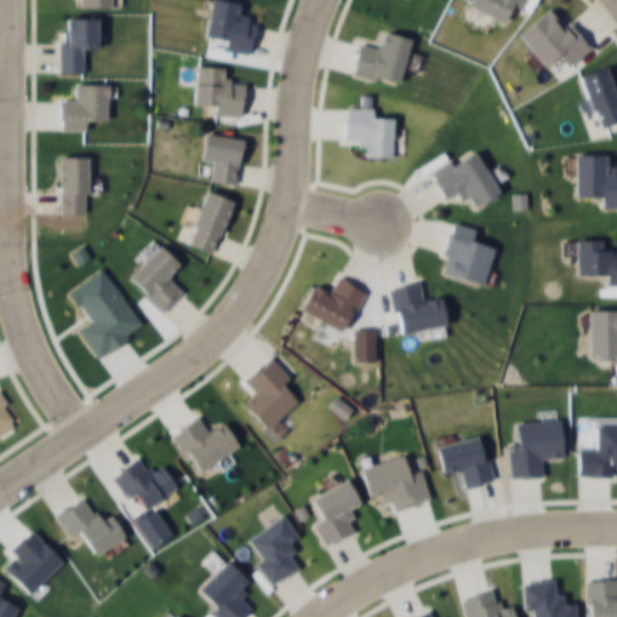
[(74,0),(75,10),(115,9),(115,0),(74,0)]
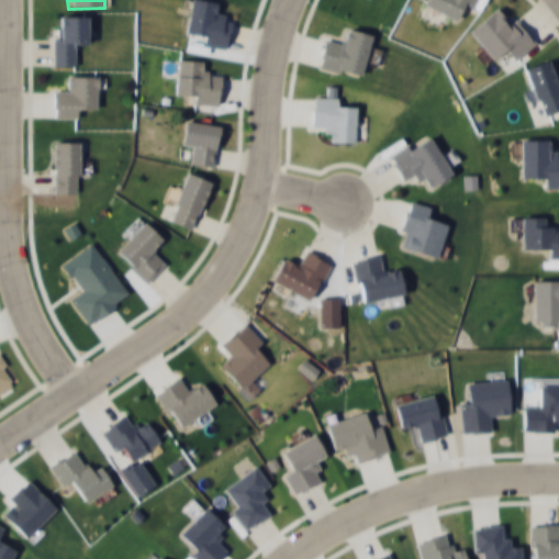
[(192,0),(188,33),(209,36),(207,48),(231,52),(235,18),(220,15),(221,3),(199,0),(192,0)]
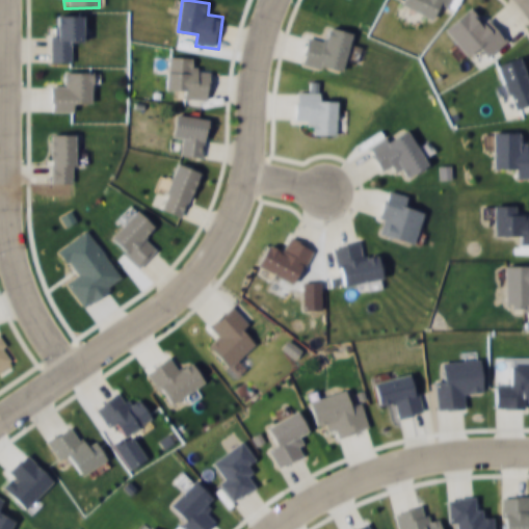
[(406,0),(403,7),(432,22),(439,9),(448,14),(454,0),(406,0)]
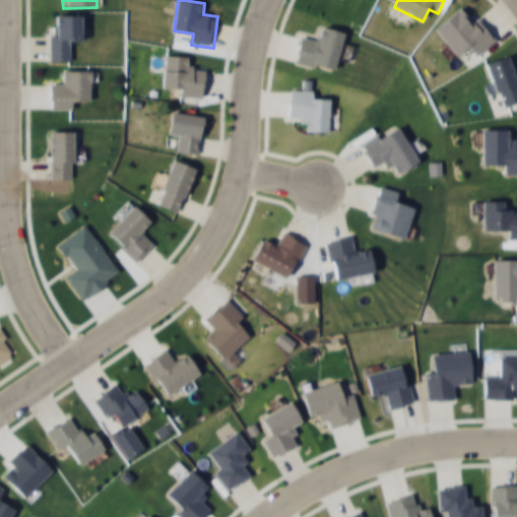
[(460,60),(471,51),(477,59),(499,42),(474,13),(468,17),(461,9),(436,30),(460,60)]
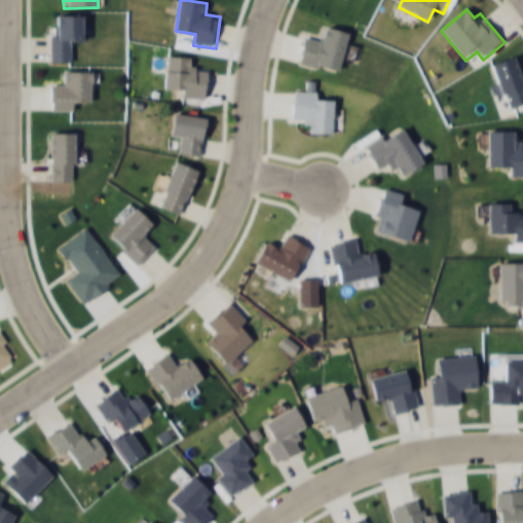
[(52,64),(73,64),(73,42),(84,42),(84,16),(52,16),(52,64)]
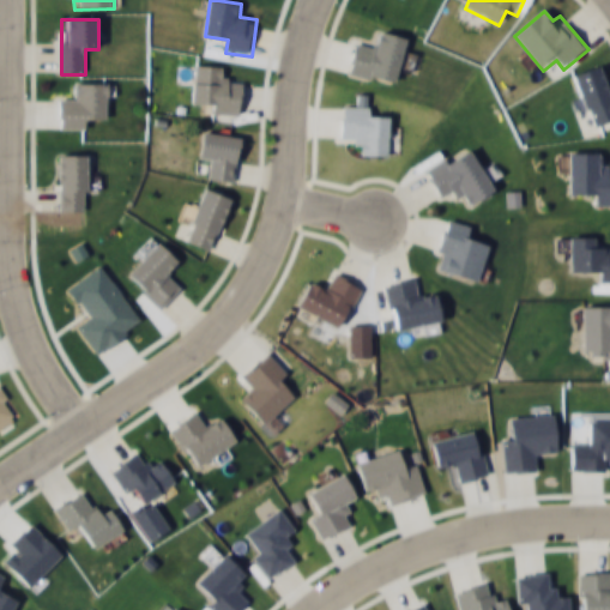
[(399,88),(408,38),(381,34),(379,47),(357,42),(351,78),(399,88)]
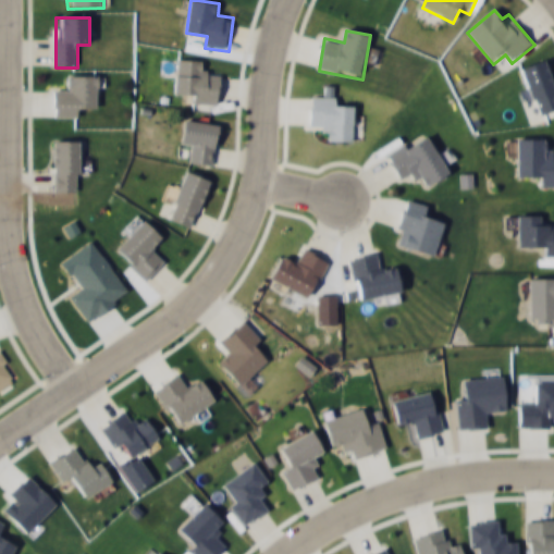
[(220,107),(222,74),(208,73),(209,62),(179,60),(176,98),(196,99),(196,106),(220,107)]
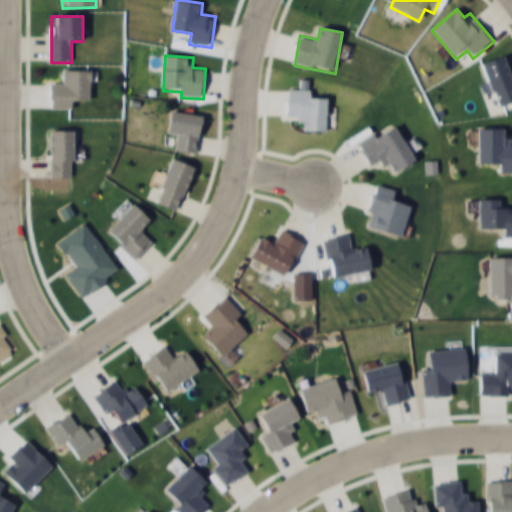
[(511,70),(507,55),(484,62),(490,82),(483,84),(486,96),(496,93),(500,109),(511,105),(511,70)]
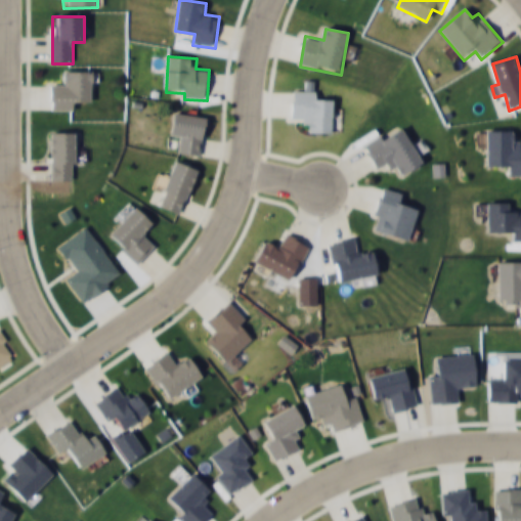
[(74,113),(74,102),(93,102),(93,82),(99,82),(99,72),(63,73),(63,82),(52,82),(52,113),(74,113)]
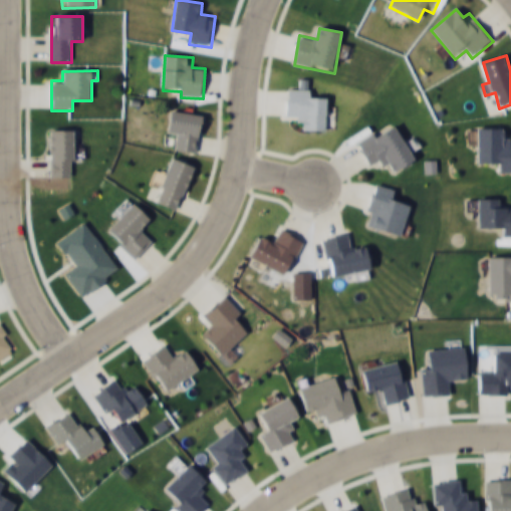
[(327,100),(312,100),(312,90),(286,90),(286,128),(327,129),(327,100)]
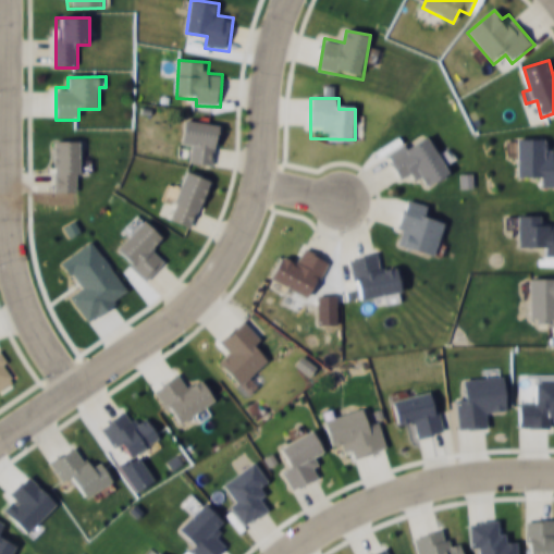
[(222,126),(186,121),(183,149),(194,150),(191,165),(216,170),(222,126)]
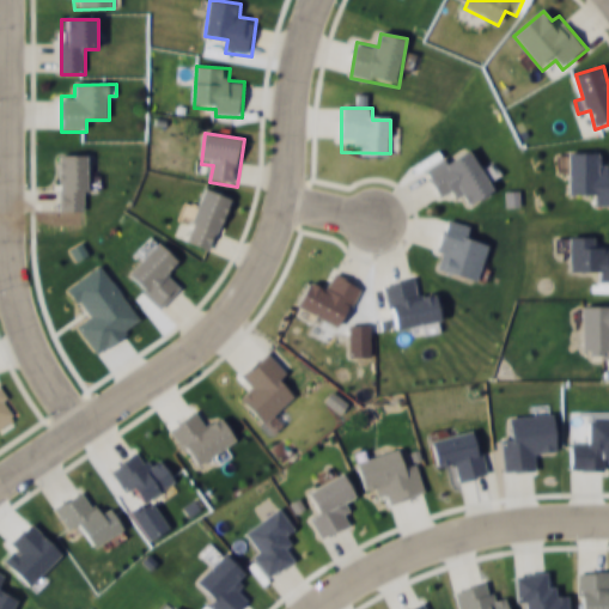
[(426,170),(444,205),(460,198),(466,208),(494,194),(472,147),(426,170)]
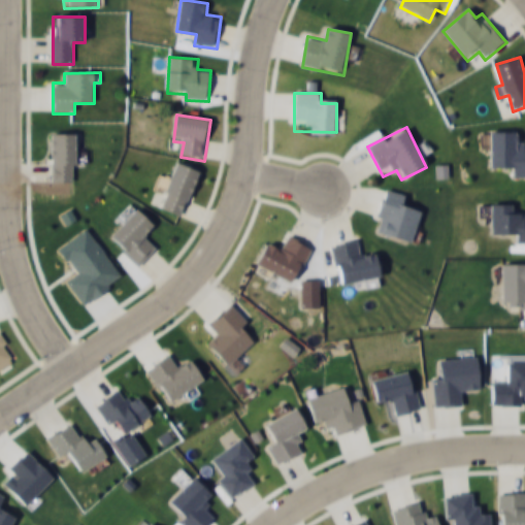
[(524,143),(517,143),(517,132),(491,132),(491,168),(514,168),(514,178),(524,178),(524,143)]
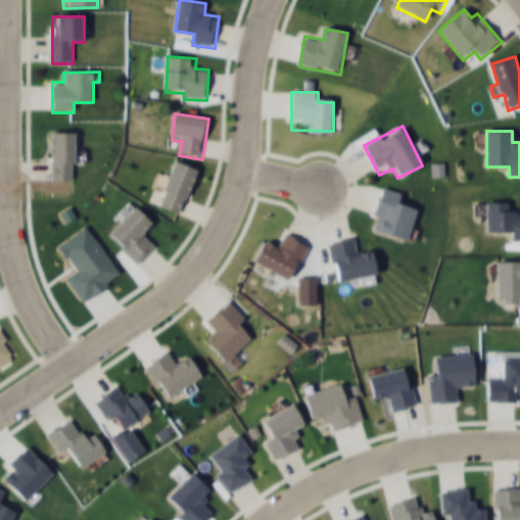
[(78,182),(78,133),(51,133),(51,182),(78,182)]
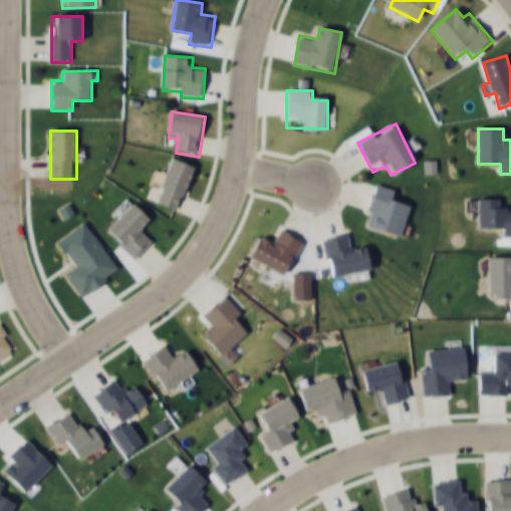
[(155,204),(179,213),(196,167),(171,158),(155,204)]
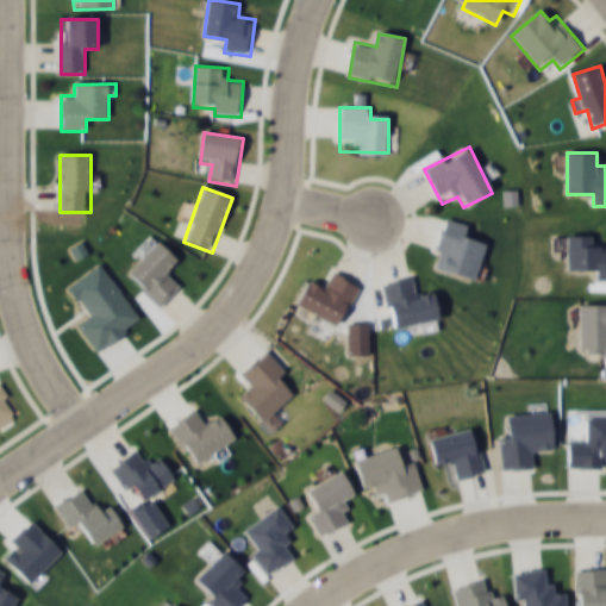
[(432,269),(478,281),(487,245),(466,239),(469,226),(447,219),(432,269)]
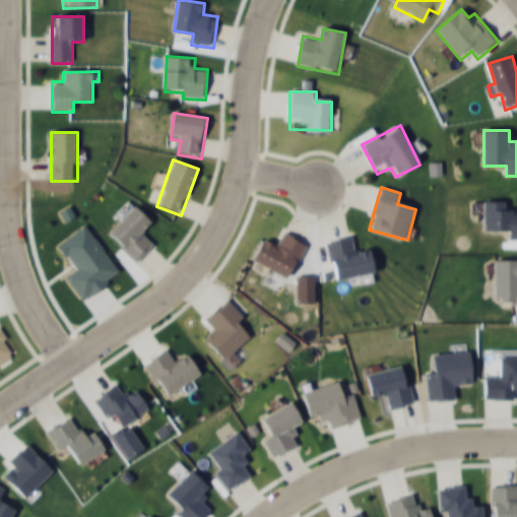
[(507,202),(483,202),(483,231),(510,232),(510,242),(516,241),(516,211),(507,212),(507,202)]
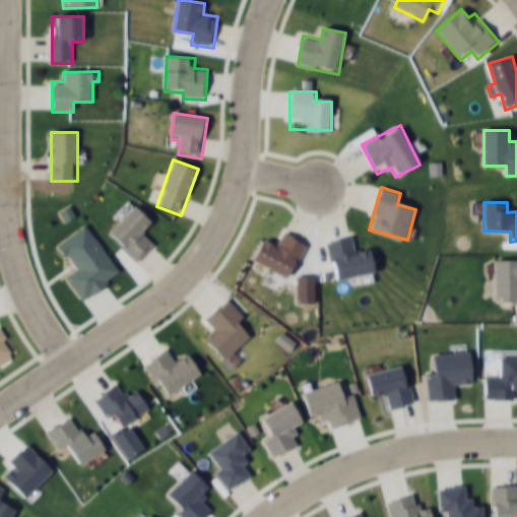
[(108,235),(137,265),(159,243),(147,231),(154,223),(137,206),(108,235)]
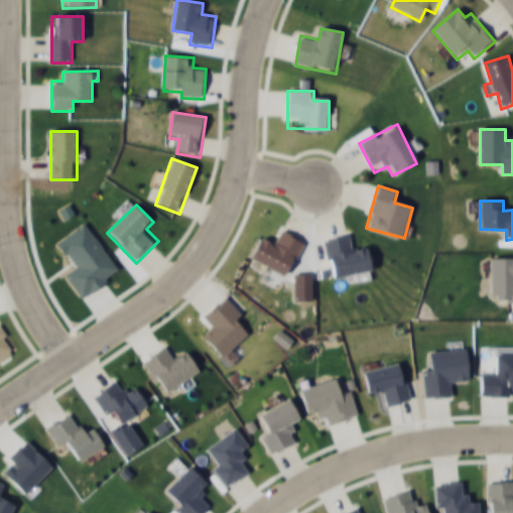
[(289,279),(305,241),(278,231),(273,243),(261,238),(250,263),(289,279)]
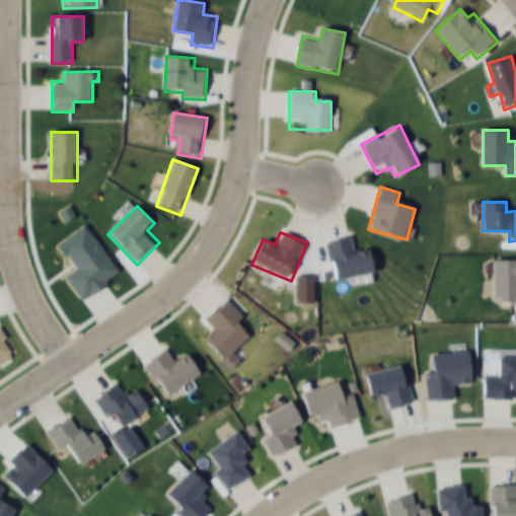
[(360,276),(361,284),(376,281),(370,251),(359,253),(356,236),(326,242),(334,281),(360,276)]
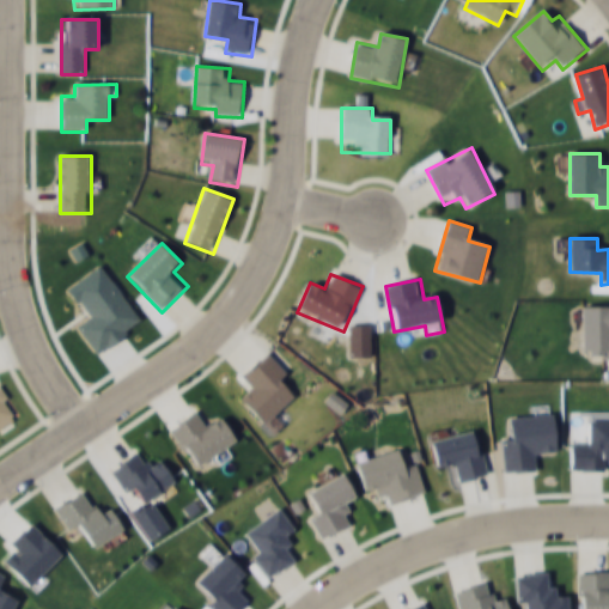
[(608,306),(584,306),(584,360),(608,359),(608,306)]
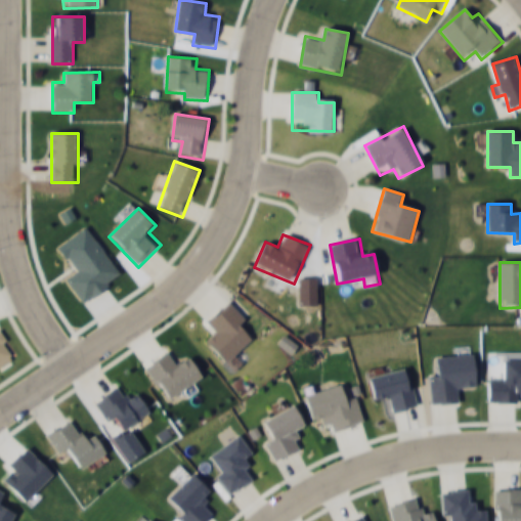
[(254,342),(242,329),(249,321),(229,301),(205,324),(213,334),(205,341),(228,365),(254,342)]
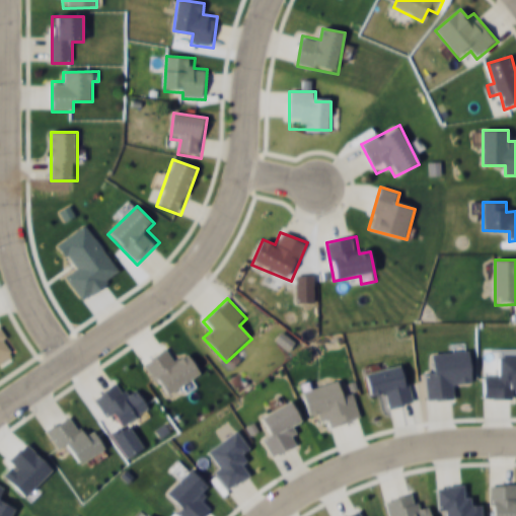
[(0,362),(13,355),(0,329),(0,362)]
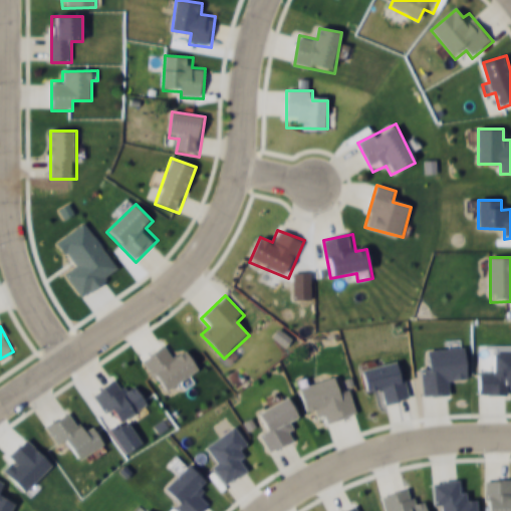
[(144,360),(167,397),(194,378),(192,375),(200,370),(186,348),(175,355),(169,344),(144,360)]
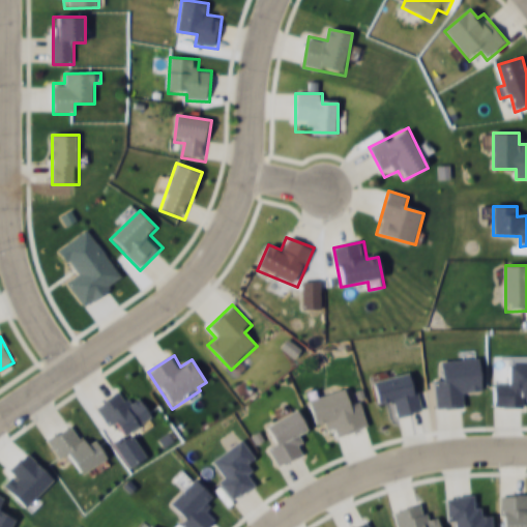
[(127,437),(155,418),(143,400),(133,406),(122,389),(95,407),(111,429),(119,423),(127,437)]
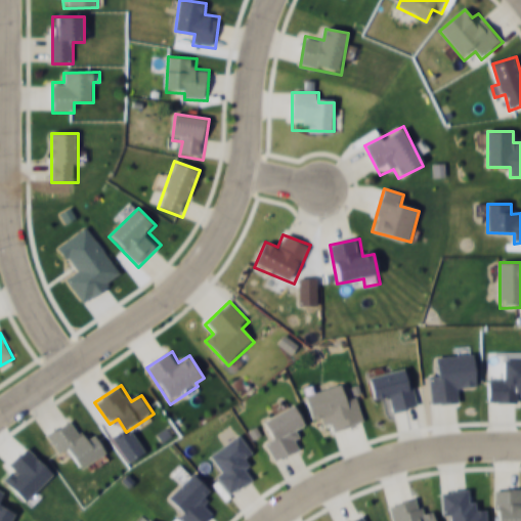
[(306,395),(314,424),(324,421),(329,434),(365,423),(359,399),(348,402),(343,385),(306,395)]
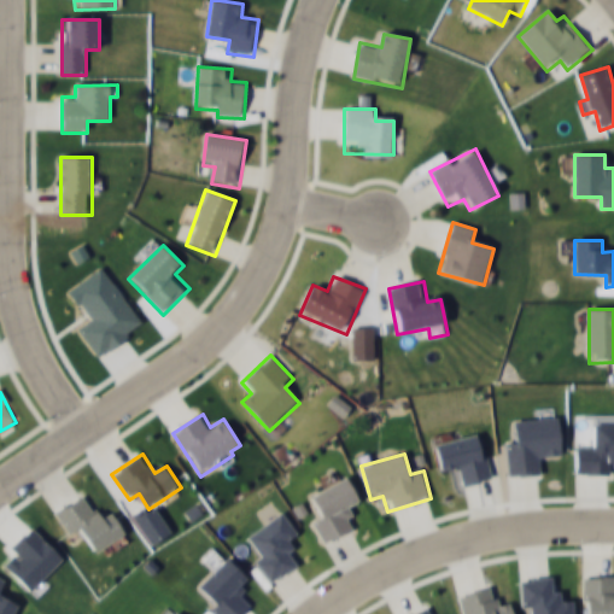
[(97,554),(127,536),(112,512),(100,518),(86,495),(56,513),(70,537),(82,530),(97,554)]
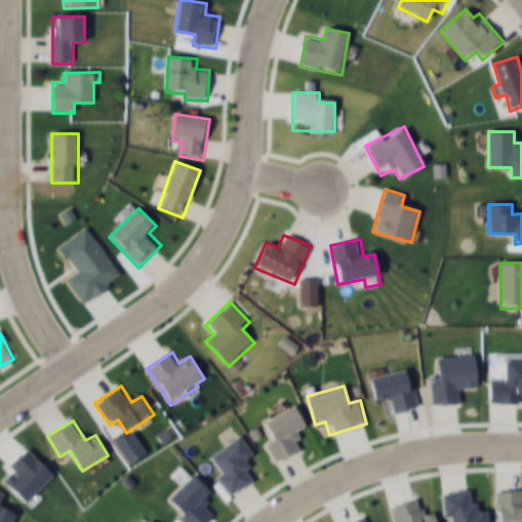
[(230,497),(257,480),(245,460),(253,455),(242,437),(213,455),(222,469),(214,473),(230,497)]
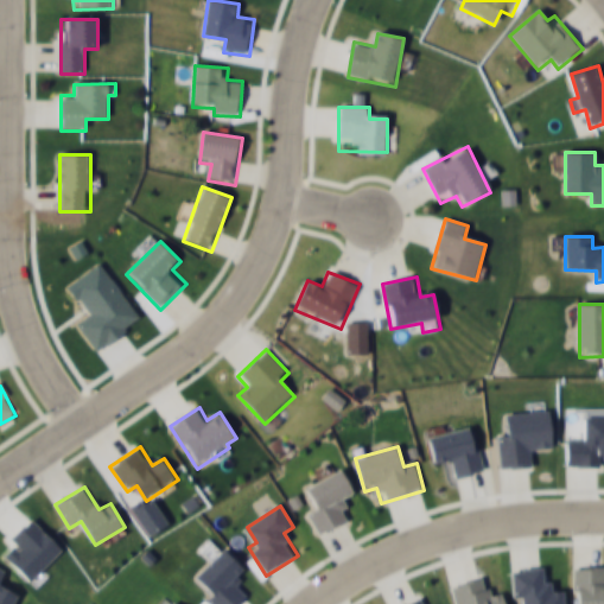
[(603,567),(576,568),(574,603),(603,603),(603,567)]
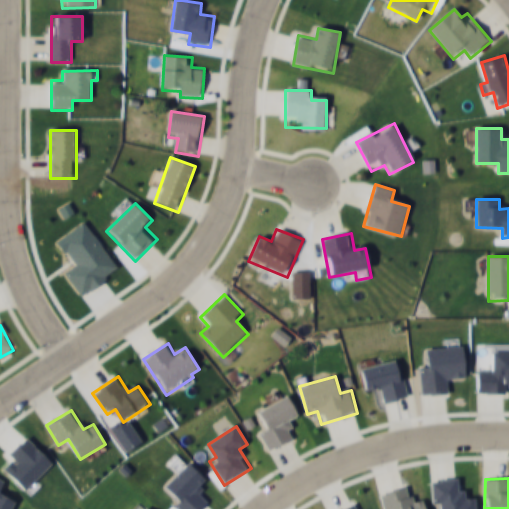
[(426,508),(425,502),(414,504),(411,488),(381,495),(383,508),(426,508)]
